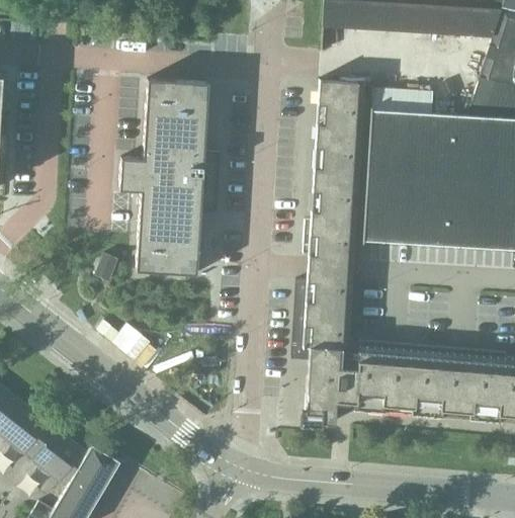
[(325,0),(323,50),(323,51),(325,51),(326,27),(404,32),(495,37),(502,15),(503,9),(404,3),(351,0),(325,0)]
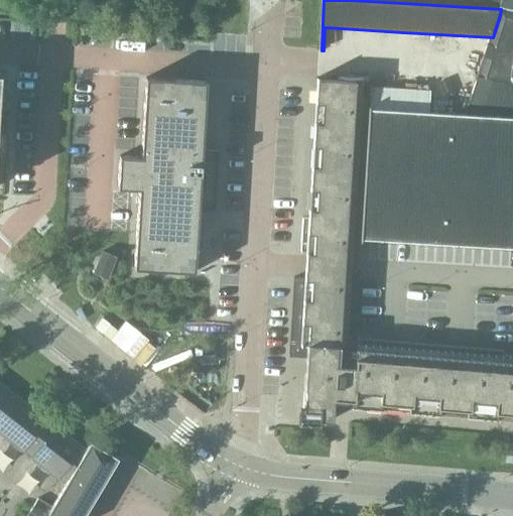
[(512,0),(504,0),(502,8),(512,10),(512,0)]
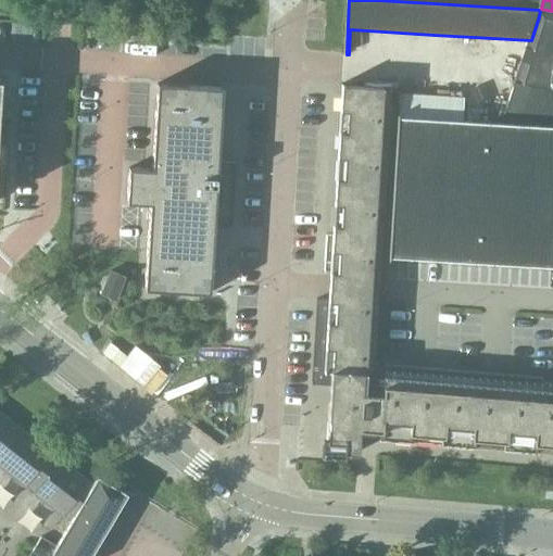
[(391,256),(391,261),(392,261),(392,257),(434,261),(552,267),(552,11),(541,9),(540,8),(540,10),(539,16),(531,40),(528,49),(529,50),(525,62),(524,62),(515,87),(516,88),(513,98),(511,98),(502,124),(466,122),(468,98),(434,96),(403,93),(391,256)]
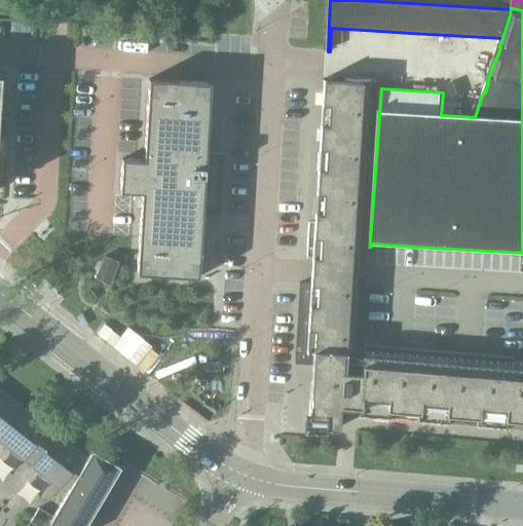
[(147,161),(124,159),(122,192),(144,194),(139,275),(200,278),(204,213),(221,214),(225,154),(209,153),(214,83),(151,80),(147,161)]
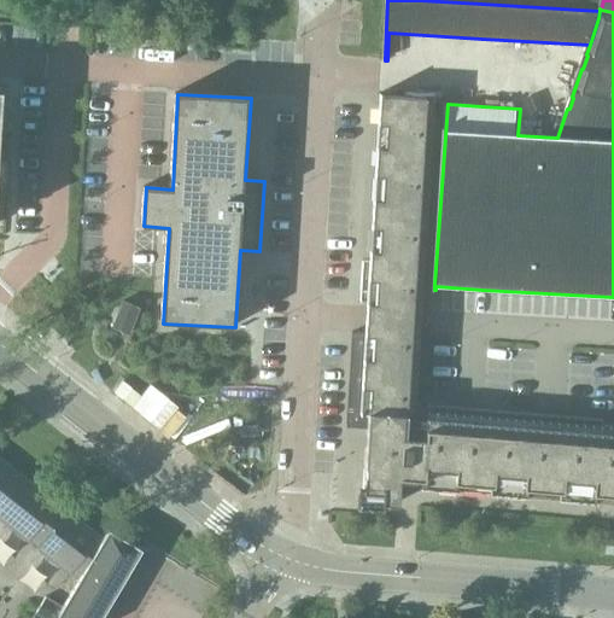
[(370,429),(369,448),(366,491),(385,494),(384,502),(401,503),(403,478),(613,495),(613,425),(606,425),(606,420),(430,406),(434,338),(422,337),(424,321),(424,310),(426,285),(438,99),(384,95),(384,94),(382,94),(369,319),(368,333),(355,333),(349,427),(370,429)]
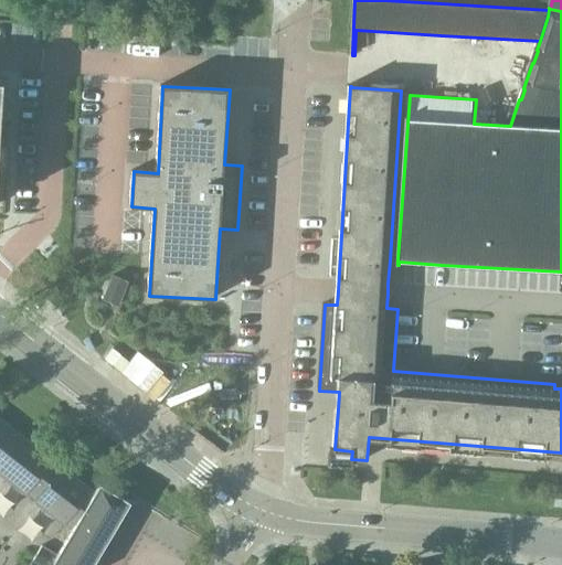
[(106,298),(122,305),(130,281),(115,276),(106,298)]
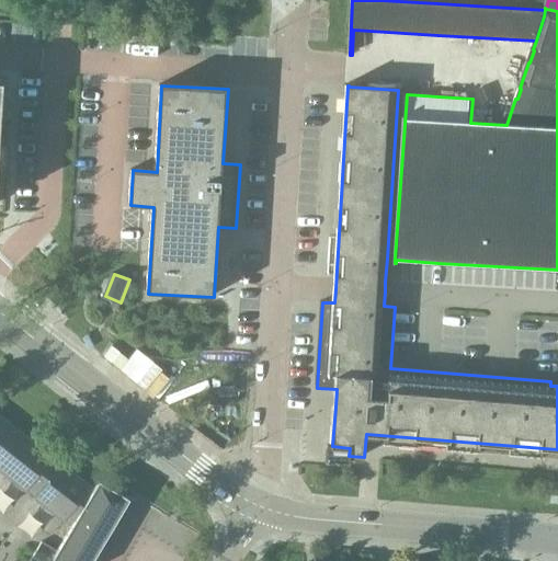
[(94,560),(131,499),(101,481),(97,488),(0,412),(0,468),(29,491),(30,490),(40,496),(37,499),(66,521),(67,519),(75,525),(60,550),(45,541),(33,560),(94,560)]
